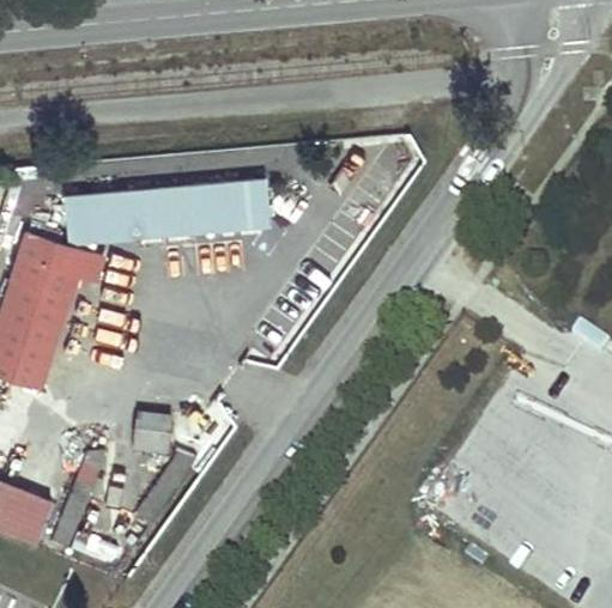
[(0,187),(4,189),(8,192),(13,174),(2,175),(0,182),(0,187)]
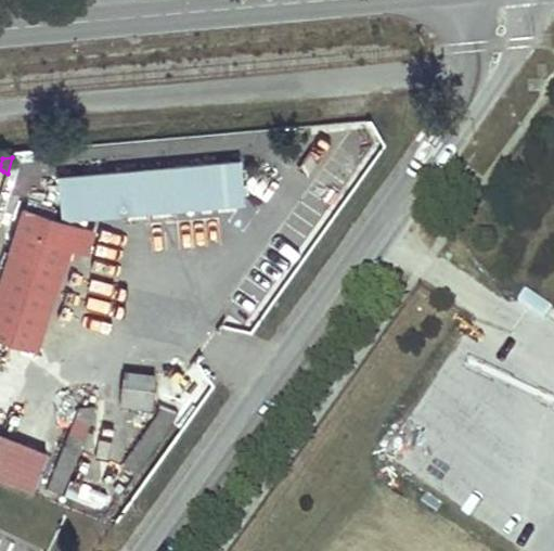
[(241,163),(58,177),(61,221),(244,206),(241,163)]
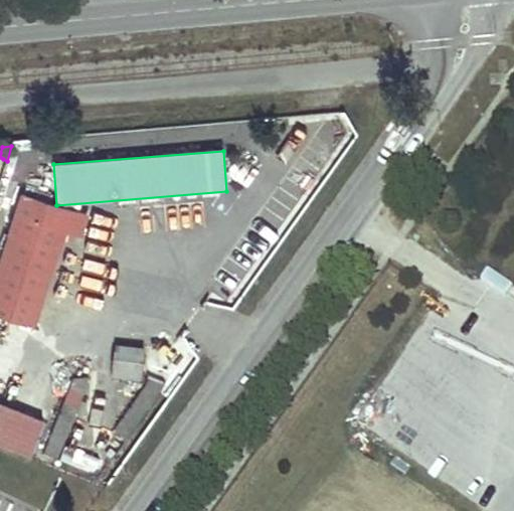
[(62,230),(70,232),(77,235),(84,214),(19,194),(0,254),(0,315),(31,326),(62,230)]
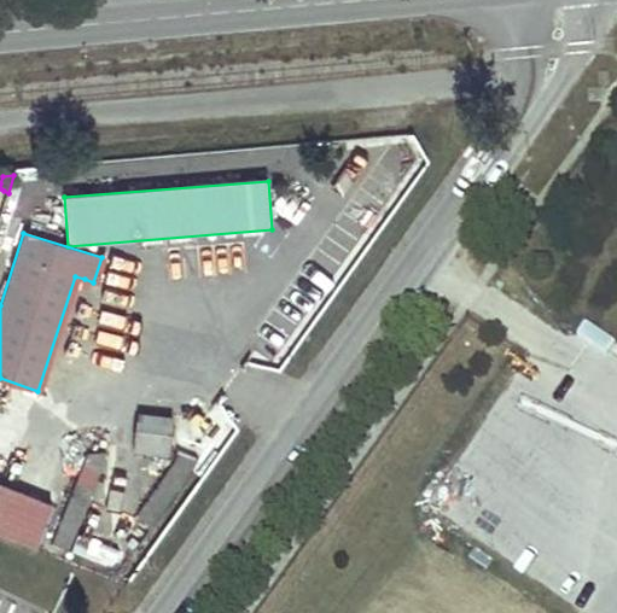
[(138,431),(168,436),(169,424),(139,419),(138,431)]
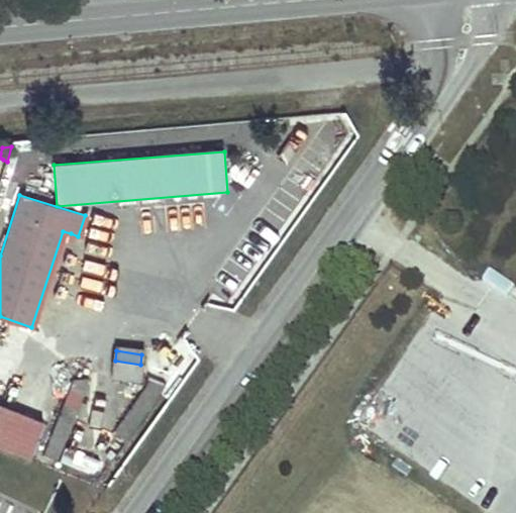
[(137,382),(138,374),(140,365),(115,361),(112,379),(137,382)]
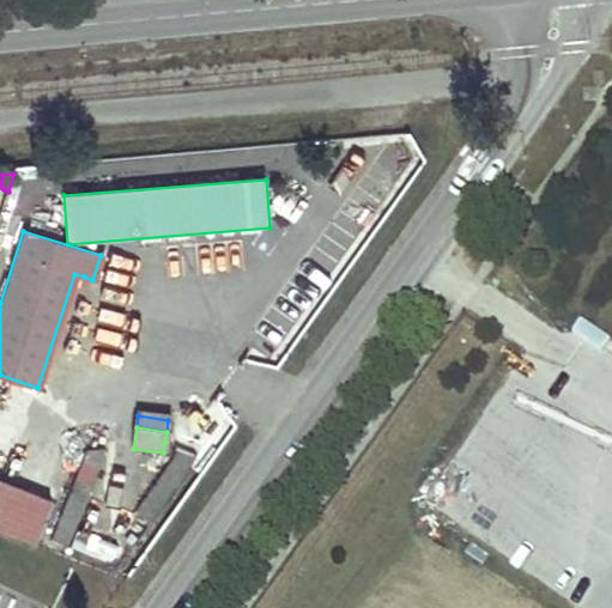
[(72,480),(90,487),(104,453),(84,454),(72,480)]
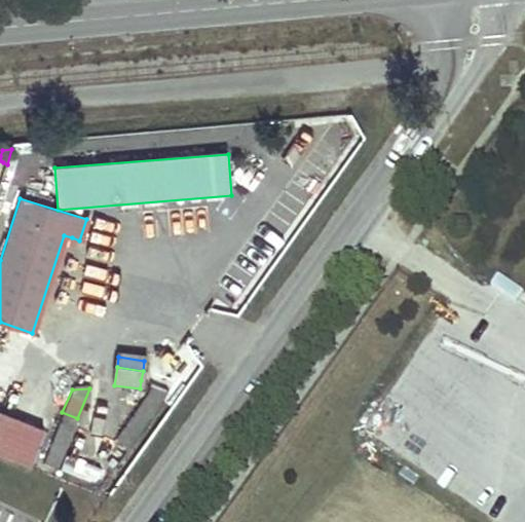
[(152,390),(90,476),(85,481),(101,487),(166,396),(152,390)]
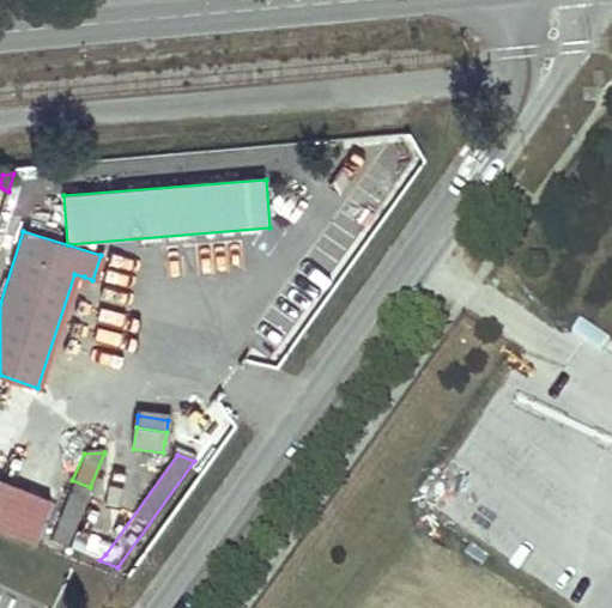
[(90,487),(72,480),(48,542),(66,547),(68,541),(90,487)]
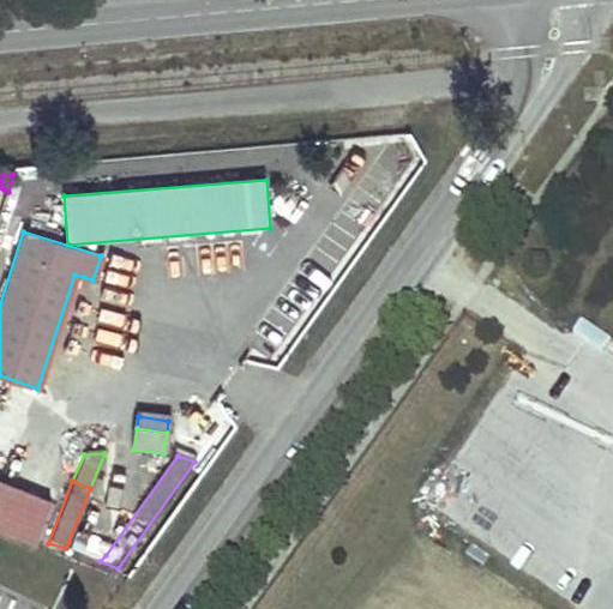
[(0,529),(32,543),(49,504),(0,482),(0,529)]
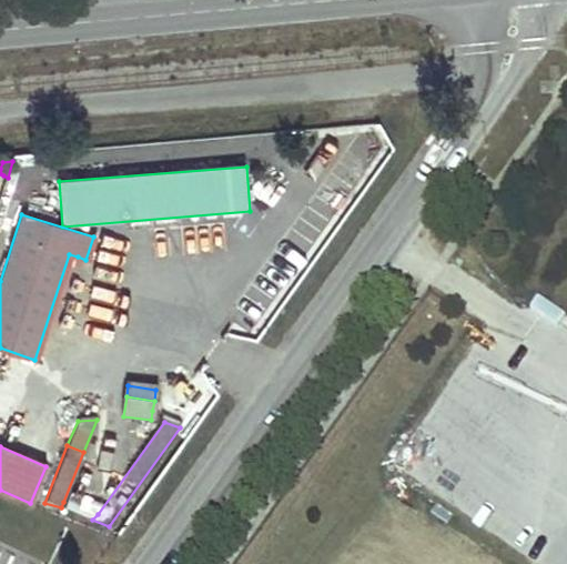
[(63,502),(61,507),(92,520),(98,514),(63,502)]
